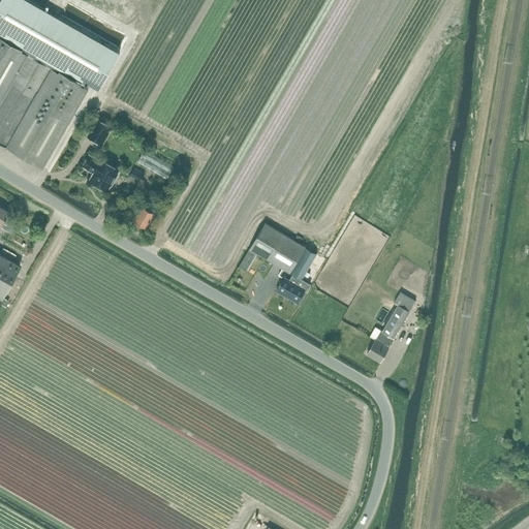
[(99,89),(120,53),(29,0),(0,0),(0,1),(0,143),(43,167),(88,89),(84,86),(86,82),(99,89)]
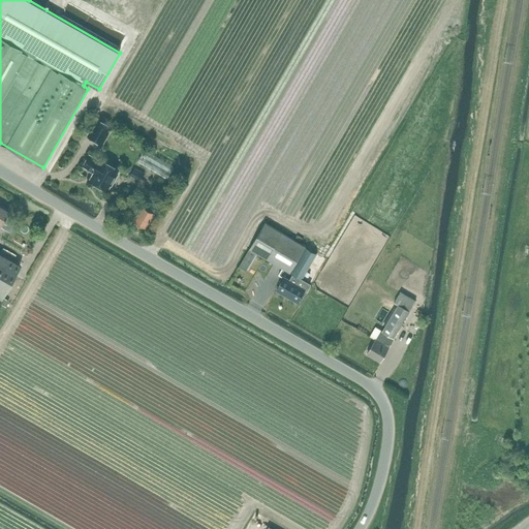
[(102,144),(112,128),(97,120),(88,135),(102,144)]
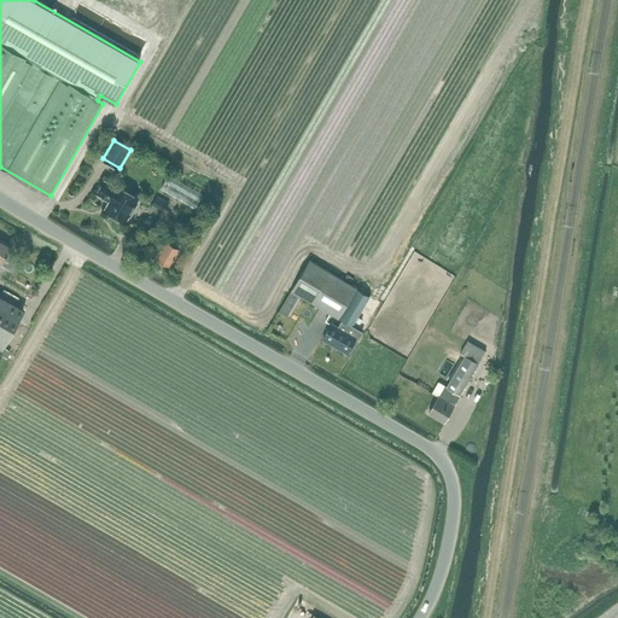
[(174,186),(207,207),(215,193),(182,173),(174,186)]
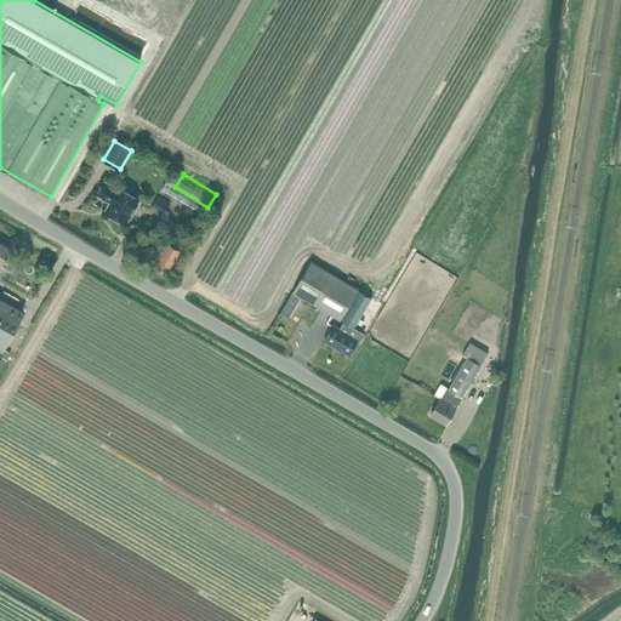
[(112,214),(110,216),(120,222),(121,220),(127,222),(130,217),(132,217),(140,204),(138,204),(140,200),(120,188),(119,189),(107,182),(100,195),(112,203),(107,210),(112,214)]
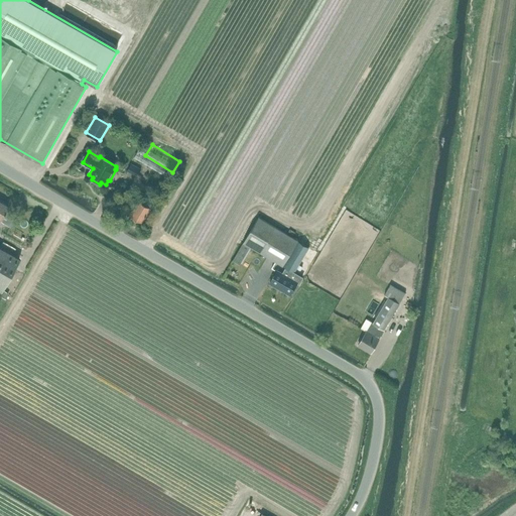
[(131,163),(127,170),(137,175),(141,169),(131,163)]
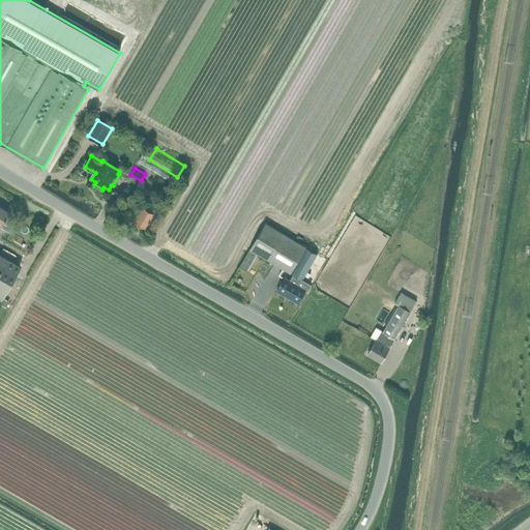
[(139,184),(135,192),(141,196),(145,188),(139,184)]
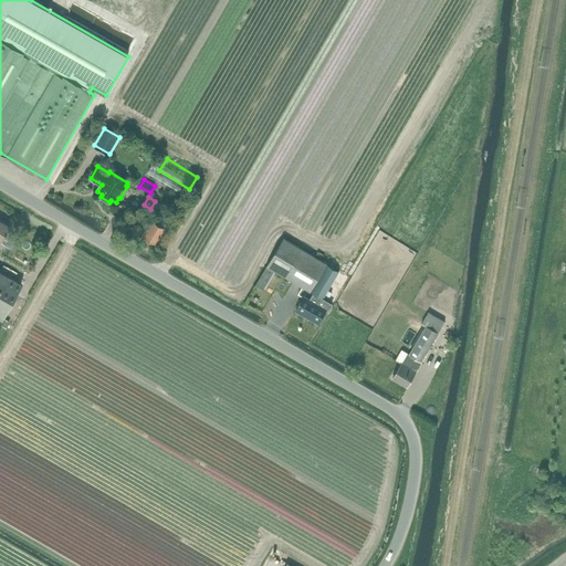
[(166,226),(158,221),(161,216),(157,213),(154,219),(153,218),(143,236),(157,242),(166,226)]
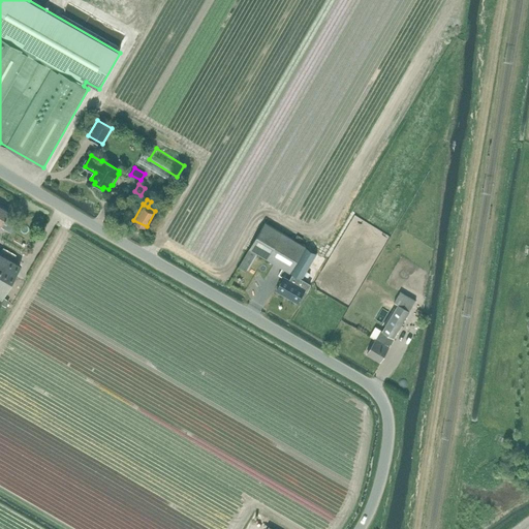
[(21,265),(13,260),(16,255),(3,248),(0,252),(0,224),(1,225),(8,212),(0,207),(0,299),(1,300),(21,265)]
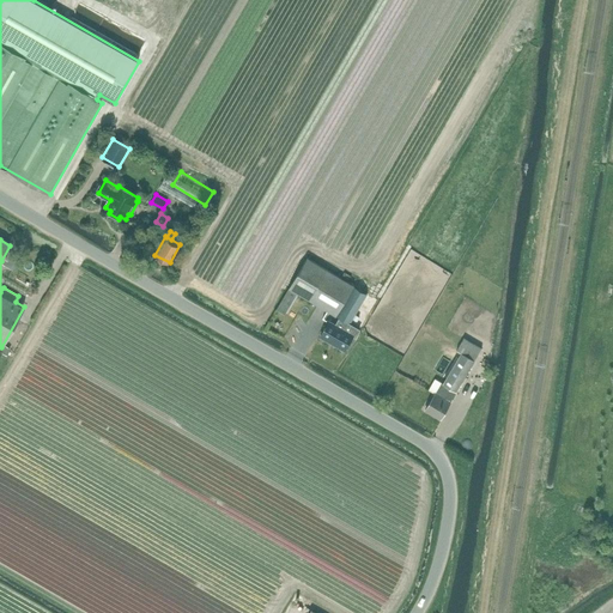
[(308,256),(290,287),(297,292),(309,299),(339,317),(335,323),(331,320),(321,335),(345,351),(353,335),(356,338),(360,331),(360,329),(350,322),(368,293),(359,289),(328,269),(308,256)]
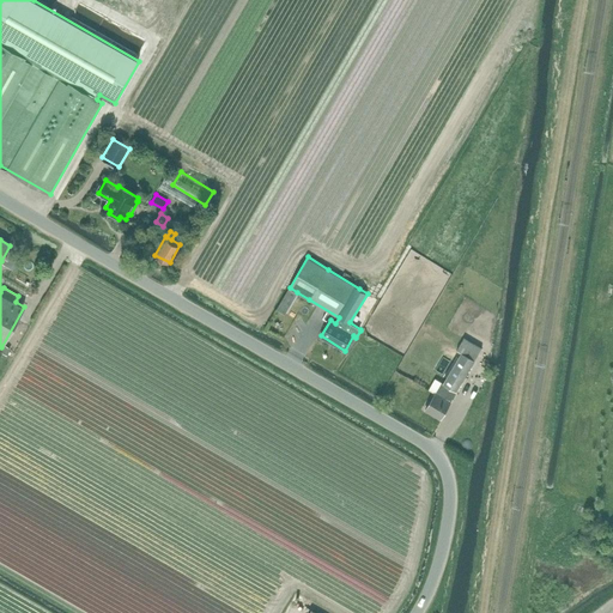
[(290,287),(278,309),(285,313),(297,292),(290,287)]
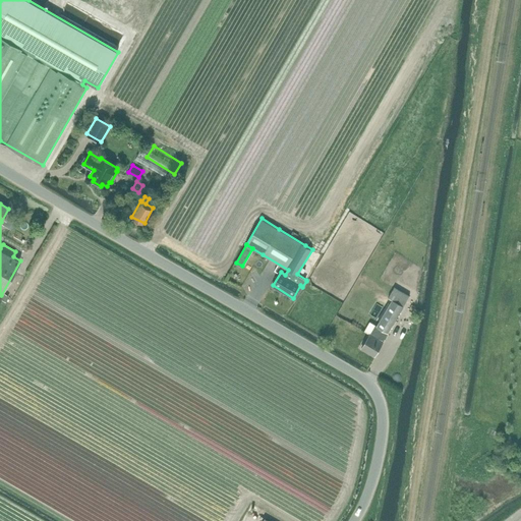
[(374,356),(384,341),(410,295),(395,287),(389,298),(392,300),(377,326),(370,322),(364,332),(370,335),(362,349),(374,356)]
